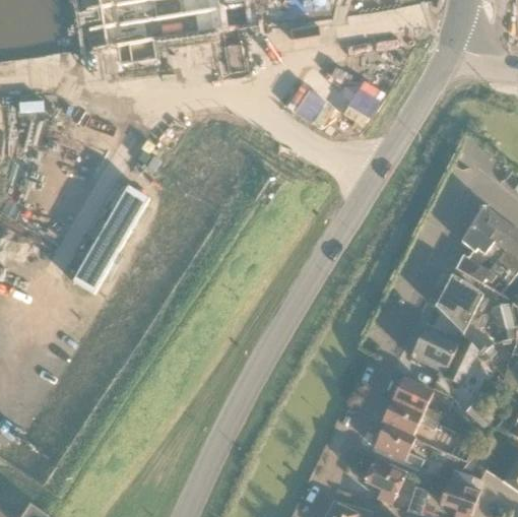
[(499,293),(508,300),(517,285),(517,233),(488,209),(488,205),(479,206),(479,210),(460,242),(472,250),(468,257),(462,254),(454,267),(480,282),(484,277),(491,281),(495,273),(507,282),(499,293)]
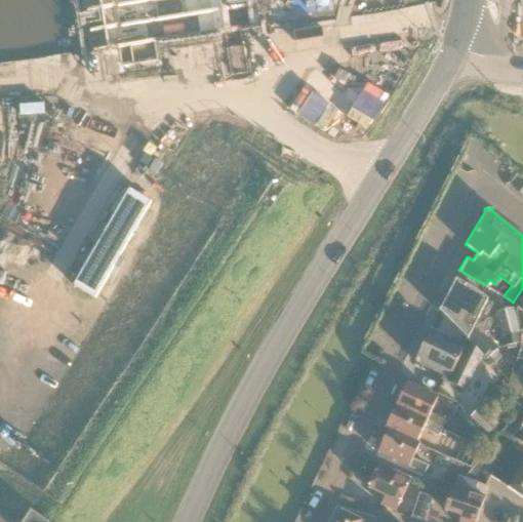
[(467,337),(466,339),(481,355),(482,354),(485,357),(496,347),(480,330),(488,329),(492,319),(486,315),(492,302),(488,298),(481,294),(454,280),(440,311),(467,337)]
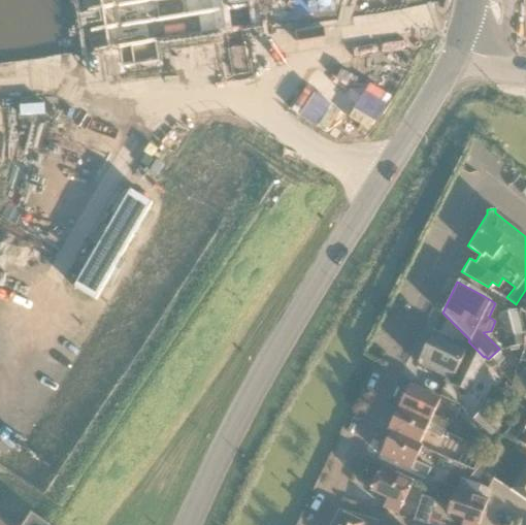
[(525,290),(516,304),(525,312),(525,290)]
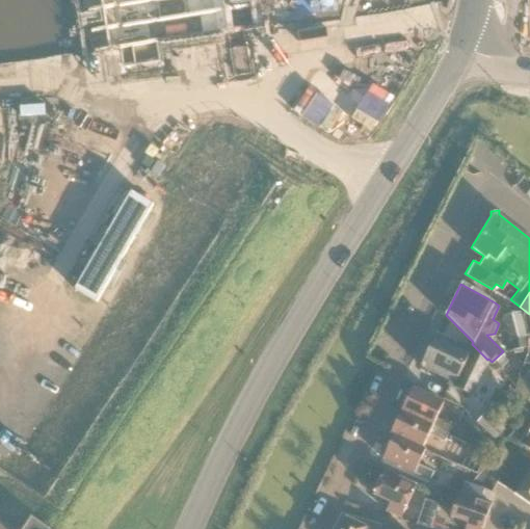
[(501,314),(508,340),(527,335),(520,309),(501,314)]
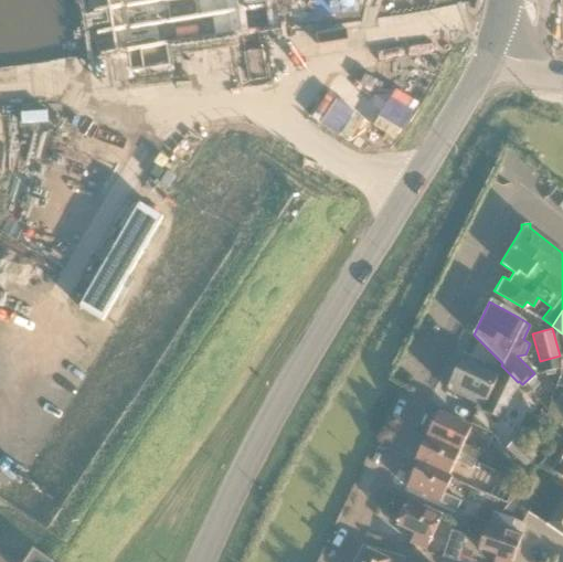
[(509,402),(518,382),(501,366),(499,370),(463,352),(446,386),(478,402),(477,406),(506,420),(512,404),(509,402)]
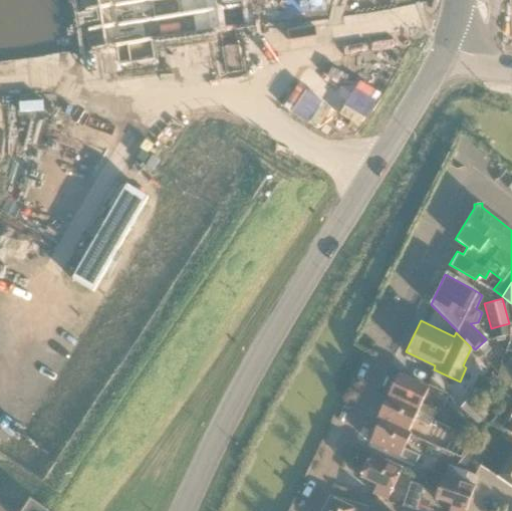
[(397,373),(387,396),(432,417),(435,409),(421,402),(428,389),(397,373)]
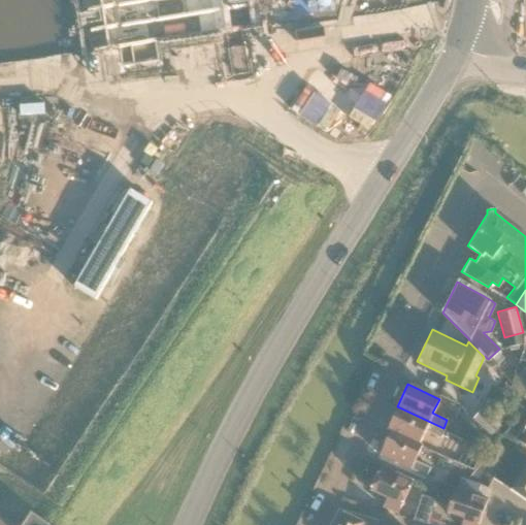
[(439,435),(444,428),(397,406),(386,430),(389,431),(389,430),(419,443),(425,429),(439,435)]
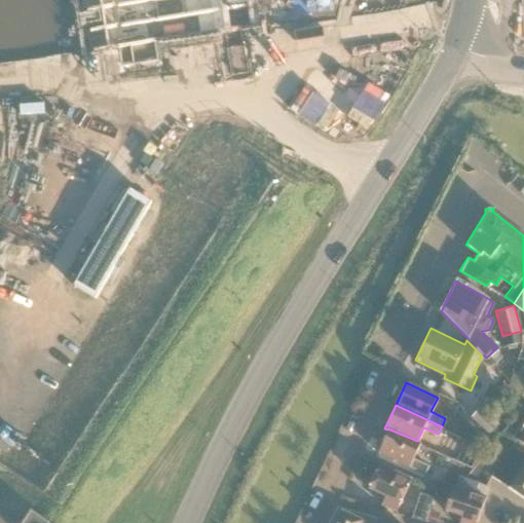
[(480,405),(471,414),(494,438),(500,432),(495,426),(498,423),(480,405)]
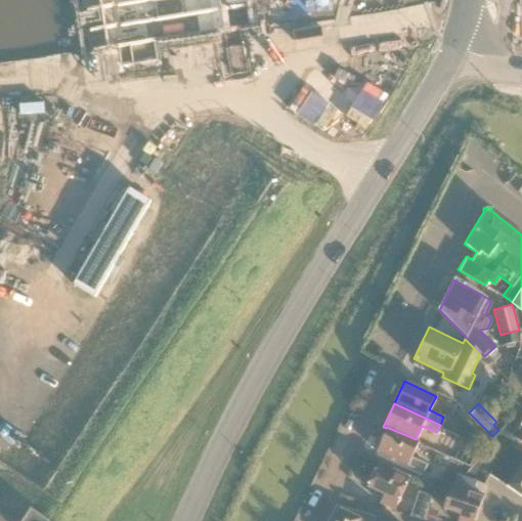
[(521,422),(513,435),(521,441),(521,422)]
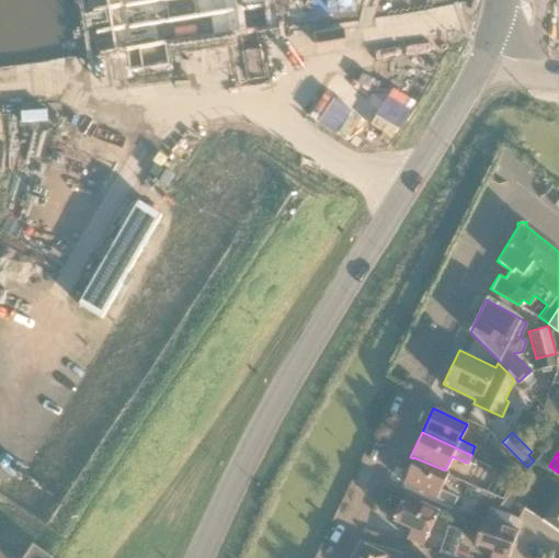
[(550,465),(538,455),(534,460),(547,469),(550,465)]
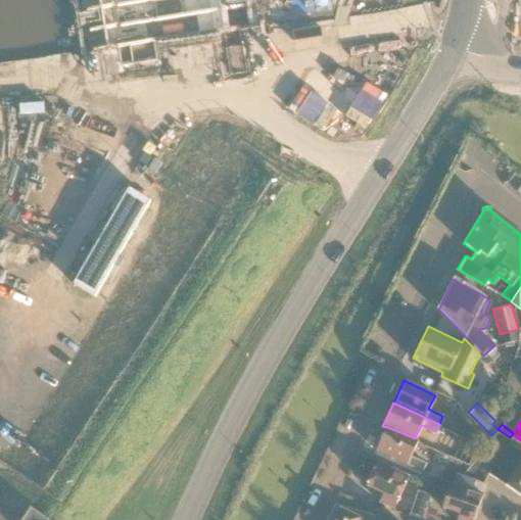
[(385,426),(385,427),(375,447),(421,470),(425,462),(410,455),(418,439),(415,438),(385,426)]
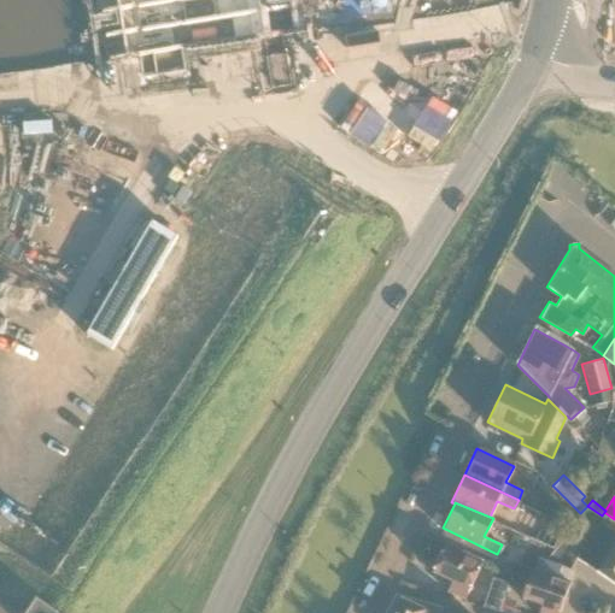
[(614,584),(614,532),(598,522),(575,559),(614,584)]
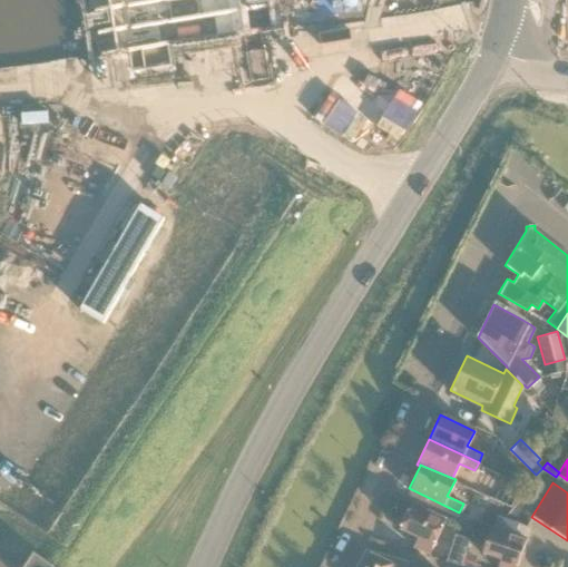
[(401,528),(417,535),(412,545),(428,551),(443,517),(412,502),(401,528)]
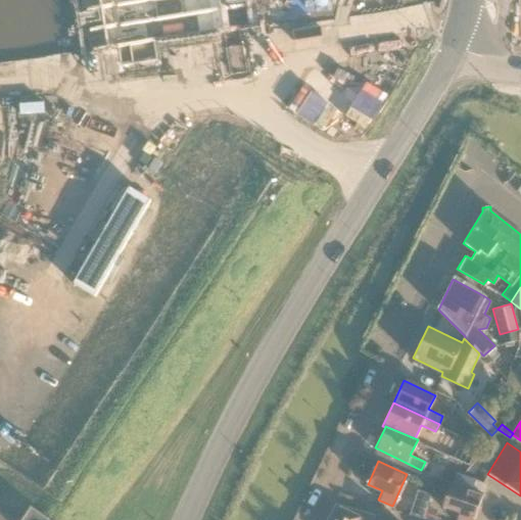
[(458,513),(455,519),(472,519),(482,491),(472,488),(476,478),(456,472),(453,481),(450,481),(441,507),(458,513)]
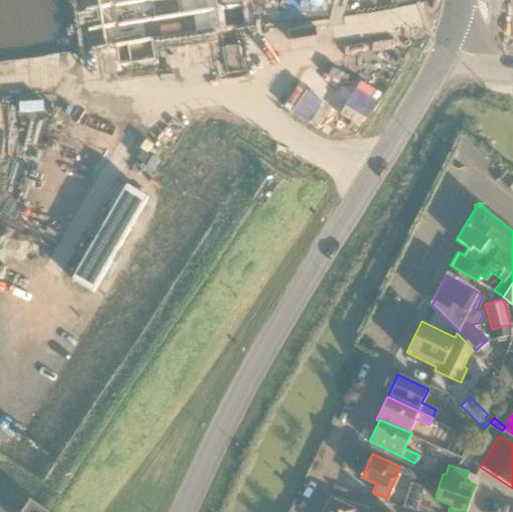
[(418,497),(407,494),(402,506),(414,510),(418,497)]
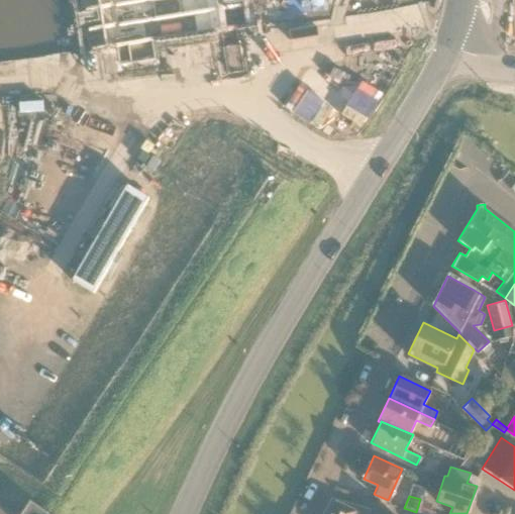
[(52,513),(30,499),(19,513),(52,513)]
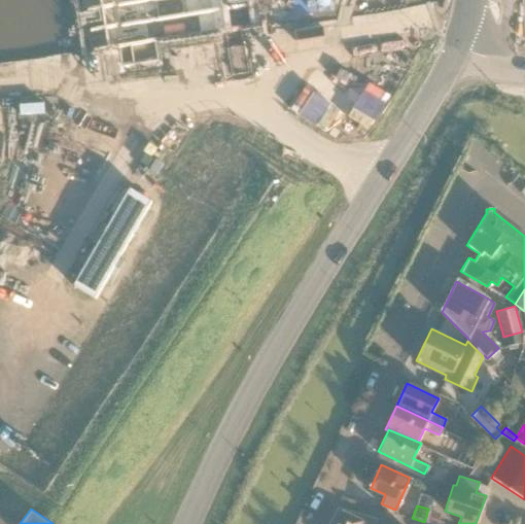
[(368,523),(342,513),(336,523),(368,523)]
